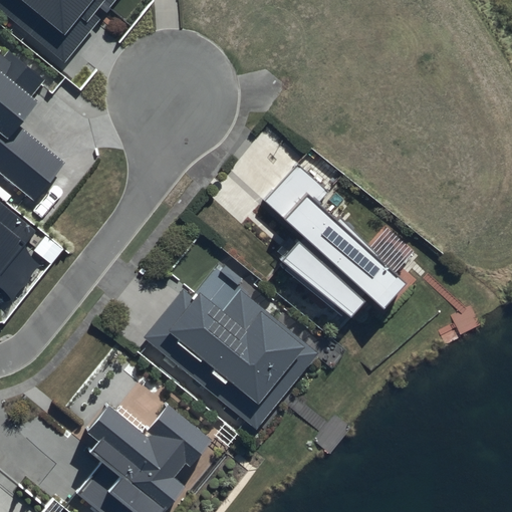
[(0,0),(0,7),(66,60),(100,18),(95,14),(101,7),(106,11),(115,0),(0,0)]
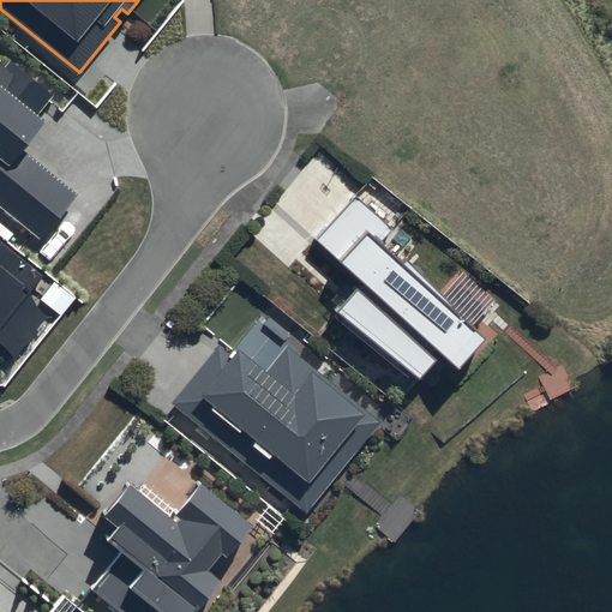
[(0,201),(45,238),(81,193),(28,151),(51,123),(43,117),(59,96),(12,59),(5,67),(0,63),(0,201)]
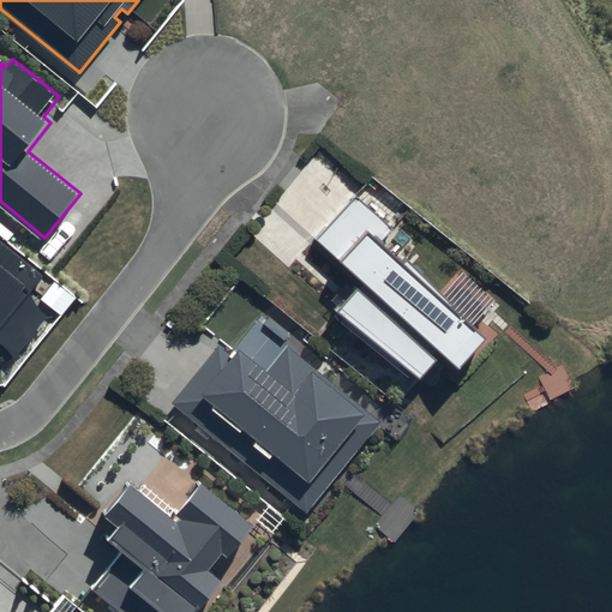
[(322,149),(275,202),(363,285),(339,310),(420,379),(436,360),(411,339),(417,331),(459,366),(485,340),(381,243),(394,229),(357,195),(364,187),(322,149)]
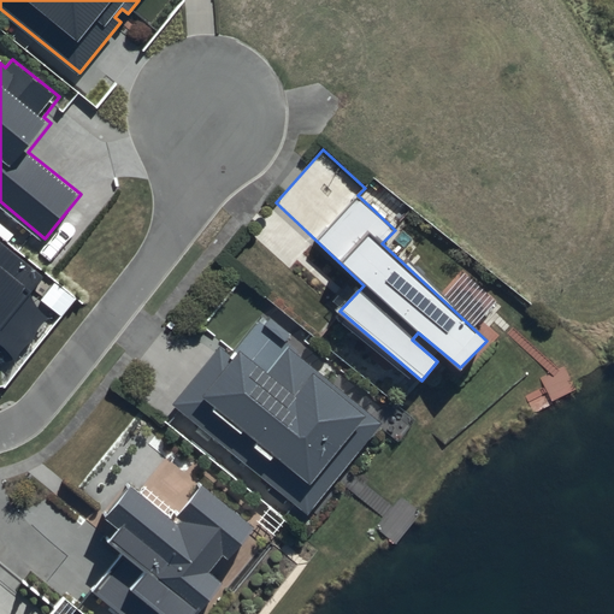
[(0,332),(3,334),(51,277),(0,234),(0,332)]
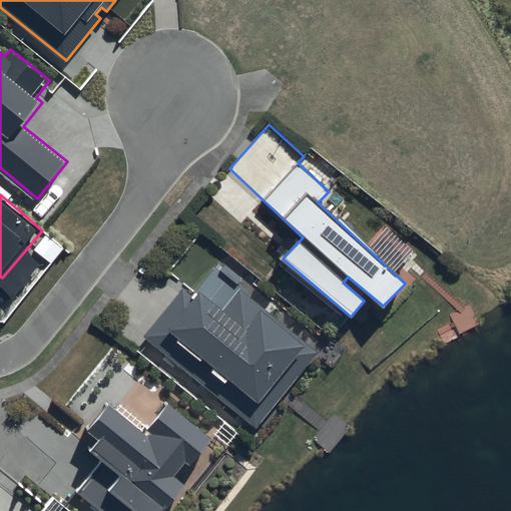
[(181,289),(144,335),(258,427),(318,353),(236,286),(242,279),(223,264),(218,271),(213,267),(196,289),(198,291),(192,298),(181,289)]
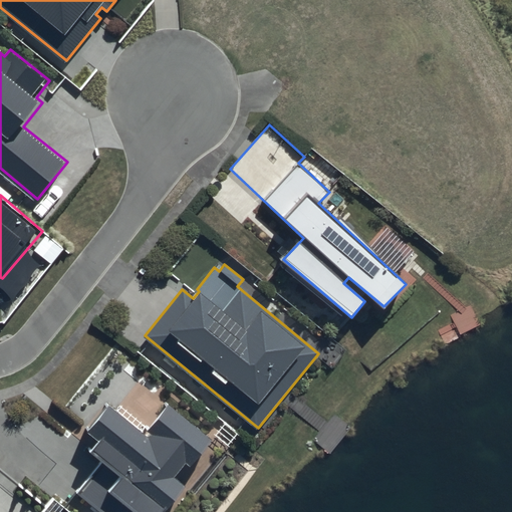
[(108,466),(83,498),(101,511),(169,511),(187,489),(178,482),(189,469),(193,472),(216,443),(170,408),(148,435),(111,408),(91,433),(103,443),(94,455),(108,466)]
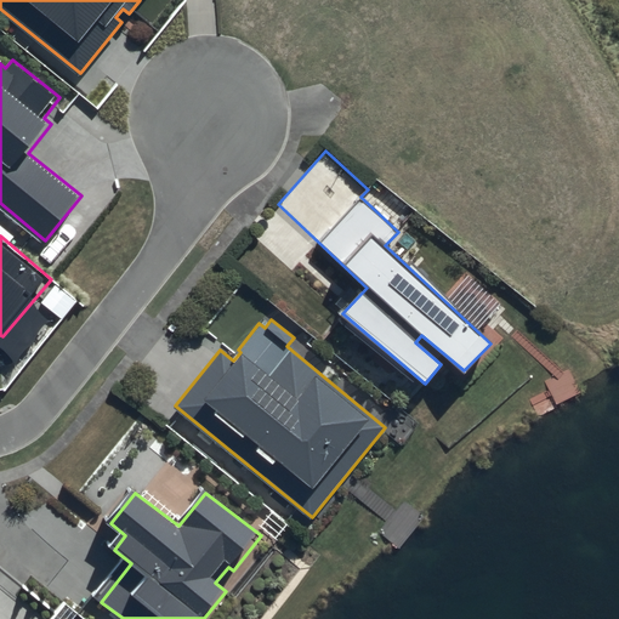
All buildings are outlined.
